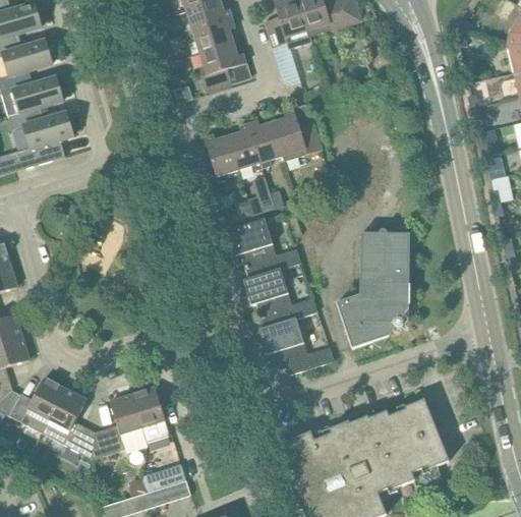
[(11,8),(8,0),(0,0),(0,37),(18,33),(41,25),(40,23),(43,22),(39,9),(37,10),(34,2),(11,8)]
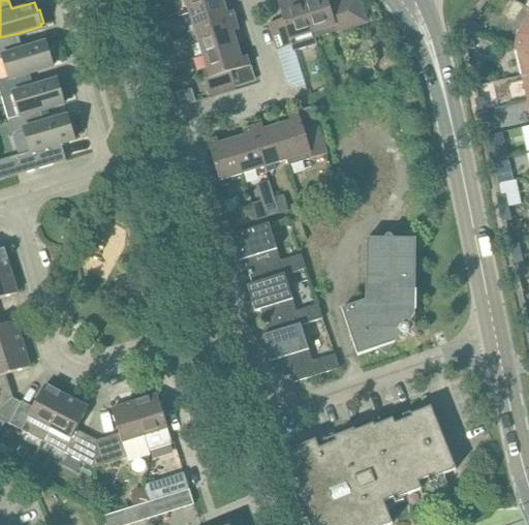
[(226,9),(223,0),(212,0),(189,7),(193,21),(190,22),(188,25),(190,32),(235,18),(232,8),(226,9)]
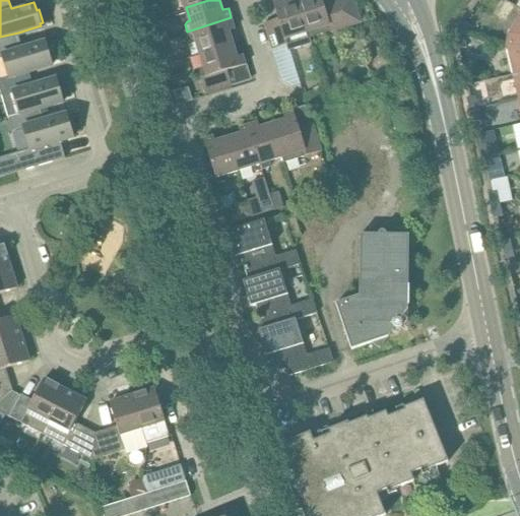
[(277,15),(264,20),(272,46),(285,42),(287,48),(311,41),(309,35),(308,35),(298,0),(283,0),(273,0),(277,15)]
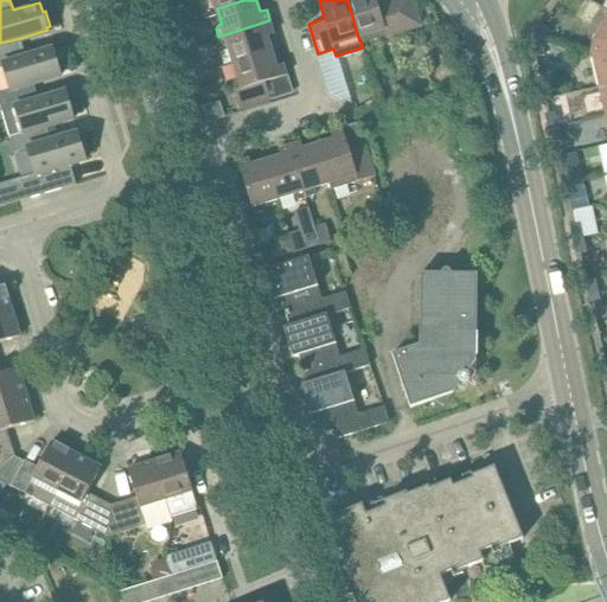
[(347,0),(359,40),(360,40),(385,32),(385,33),(397,30),(420,23),(413,0),(381,0),(377,1),(377,0),(347,0)]
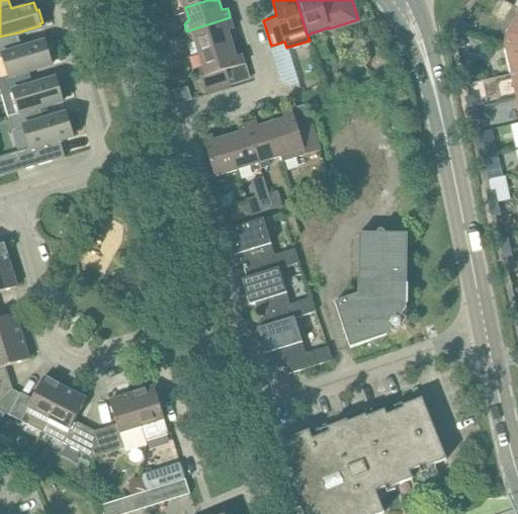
[(506,37),(505,44),(511,72),(517,70),(517,13),(506,32),(506,37)]
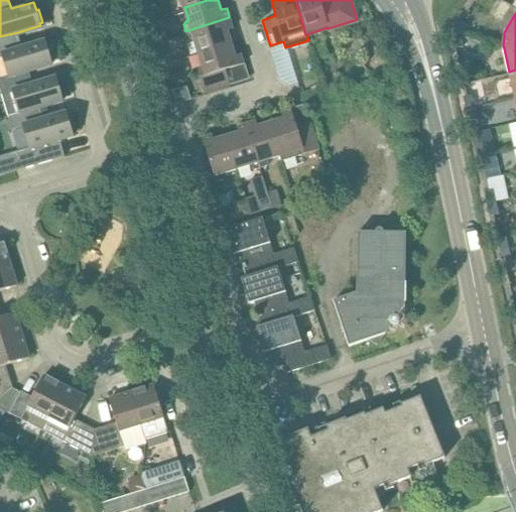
[(194,38),(198,50),(231,40),(227,28),(232,26),(229,17),(185,31),(187,37),(190,39),(194,38)]
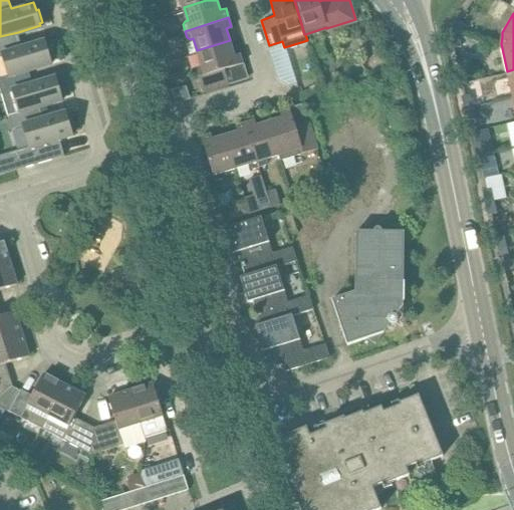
[(453,25),(460,29),(465,22),(458,18),(453,25)]
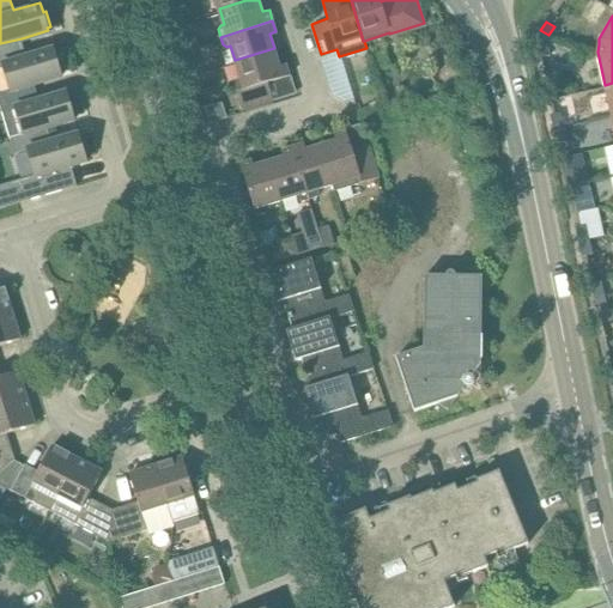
[(177,38),(181,49),(199,43),(195,32),(177,38)]
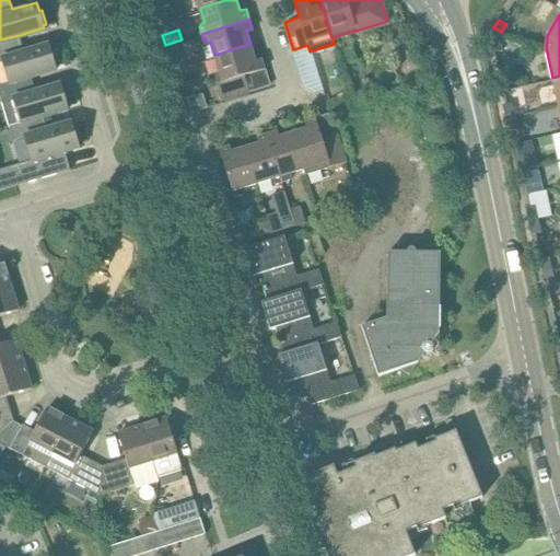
[(50,50),(48,42),(24,49),(20,35),(0,39),(0,57),(2,57),(9,80),(10,81),(31,74),(56,67),(55,65),(58,64),(54,49),(50,50)]
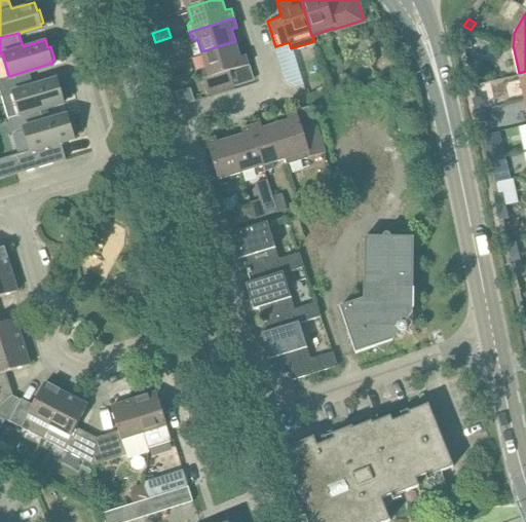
[(462,47),(464,46),(471,45),(468,36),(460,38),(462,47)]
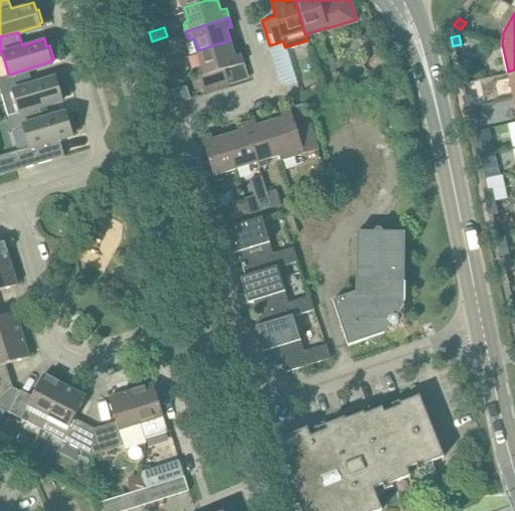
[(167,36),(152,41),(156,53),(171,49),(167,36)]
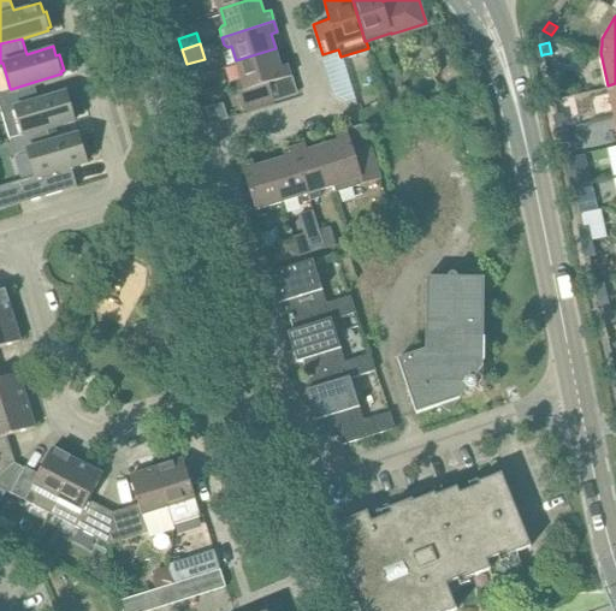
[(280,64),(276,48),(236,60),(241,76),(237,77),(235,82),(236,83),(243,106),(274,96),(268,79),(290,73),(286,61),(280,64)]
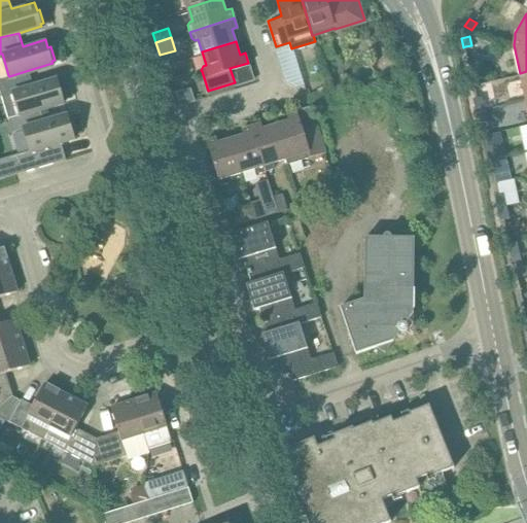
[(33,83),(29,70),(9,76),(8,75),(0,77),(0,88),(8,115),(20,112),(20,113),(40,107),(63,100),(63,98),(66,98),(62,83),(59,84),(57,76),(33,83)]
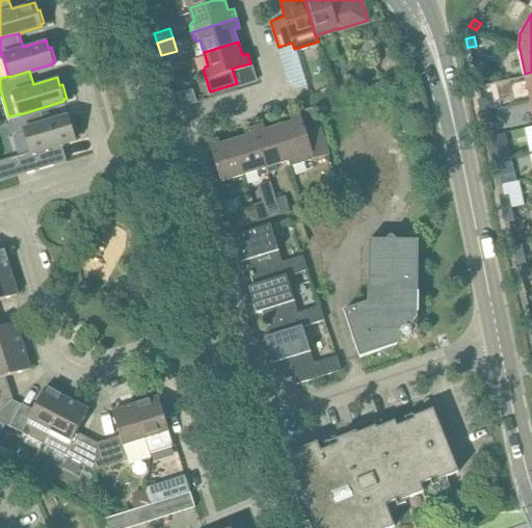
[(336,100),(330,84),(320,87),(325,103),(336,100)]
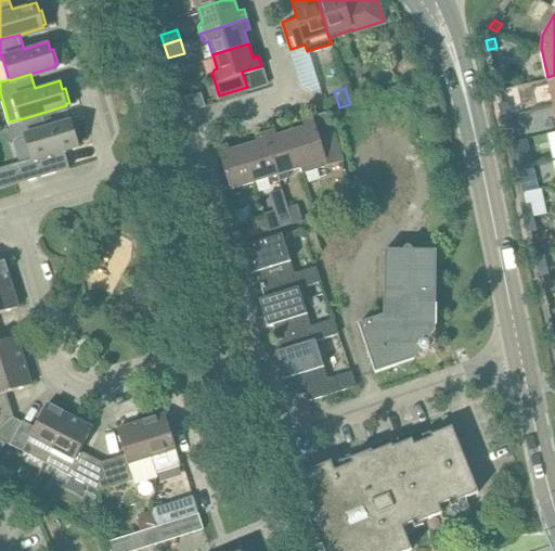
[(501,114),(510,112),(507,99),(498,101),(501,114)]
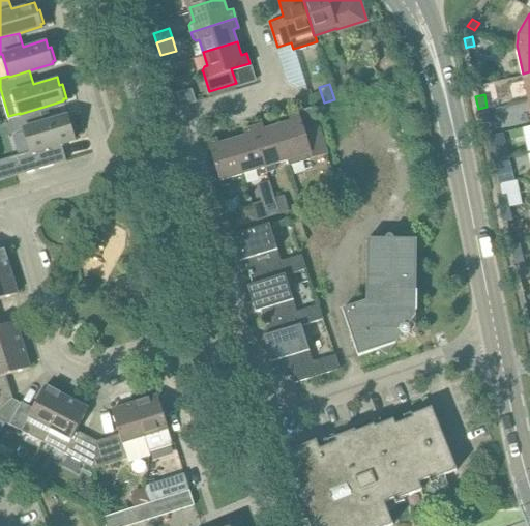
[(481,121),(484,121),(490,120),(487,107),(478,109),(481,121)]
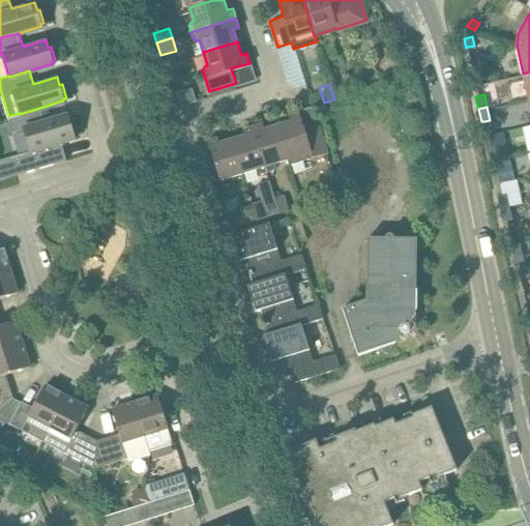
[(45,120),(40,108),(20,114),(20,113),(8,116),(12,130),(24,127),(30,148),(0,157),(0,177),(66,157),(61,141),(75,137),(71,128),(75,127),(70,114),(67,115),(67,113),(45,120)]
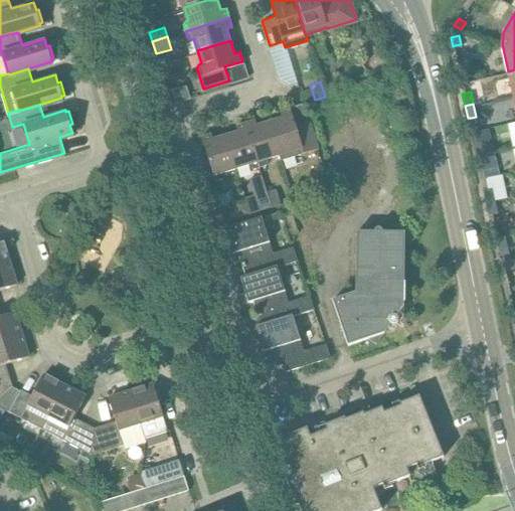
[(283,116),(270,120),(280,152),(282,158),(318,147),(316,140),(310,121),(296,125),(291,107),(281,110),(283,116)]
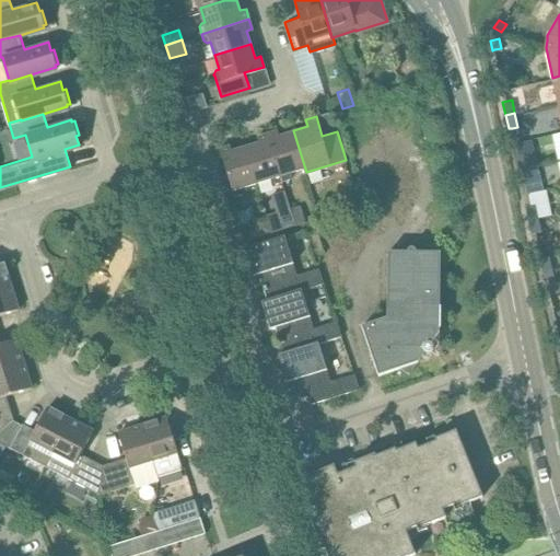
[(291,170),(304,165),(293,130),(279,135),(278,128),(267,131),(282,180),(289,177),(291,173),(291,170)]
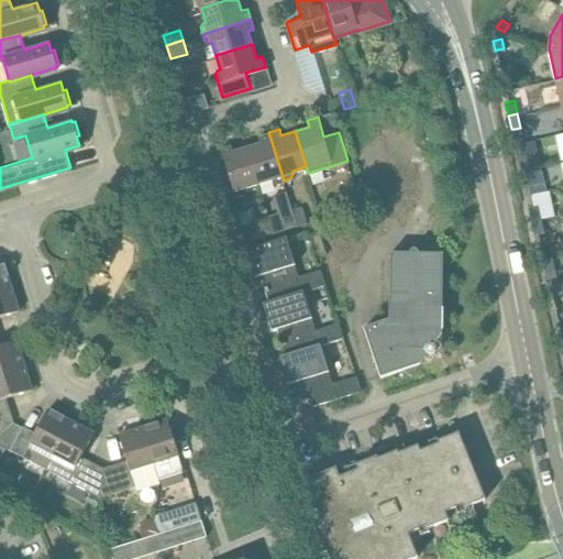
[(261,142),(246,146),(257,182),(272,177),(273,181),(276,183),(284,181),(268,132),(258,135),(261,142)]
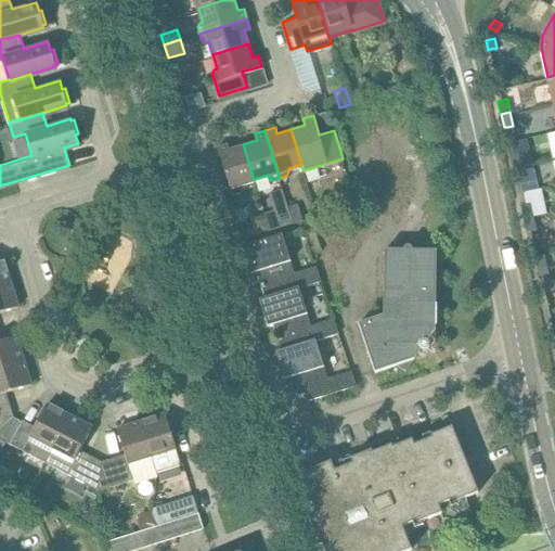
[(241,183),(254,179),(243,144),(230,148),(228,142),(217,145),(226,174),(221,175),(224,187),(230,184),(232,192),(240,190),(242,187),(241,183)]
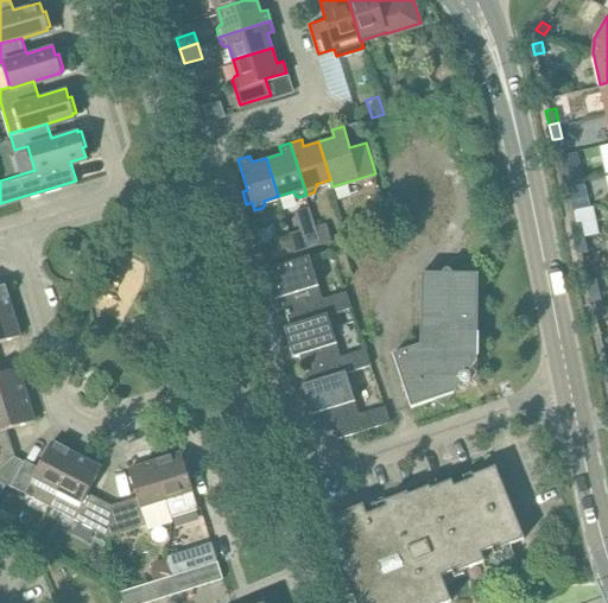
[(563,181),(574,178),(570,164),(561,165),(563,181)]
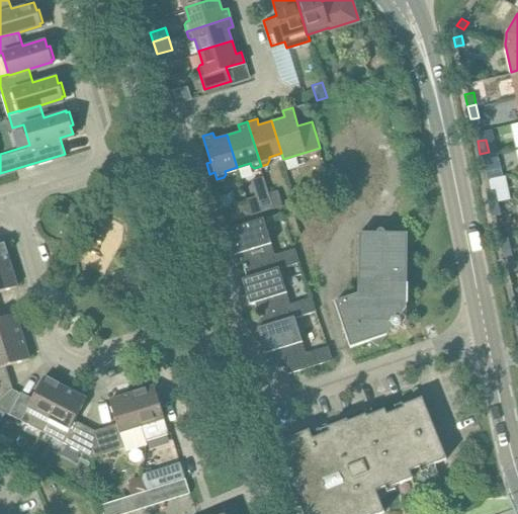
[(483,166),(485,165),(492,164),(489,152),(480,154),(483,166)]
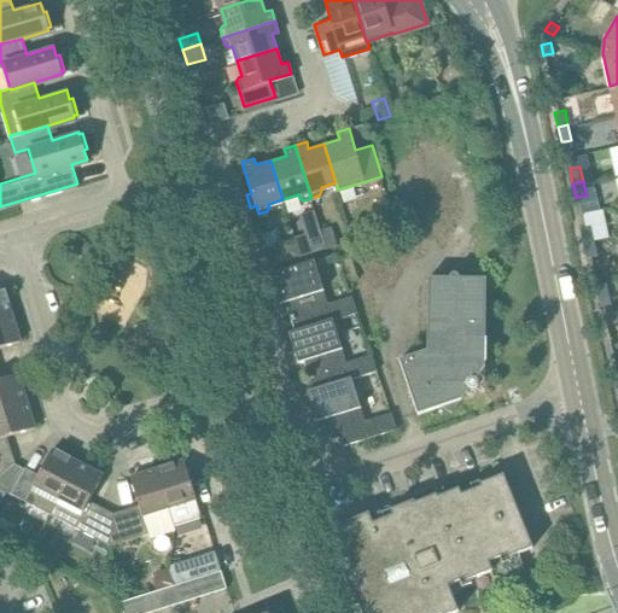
[(583,240),(593,238),(590,223),(579,226),(583,240)]
